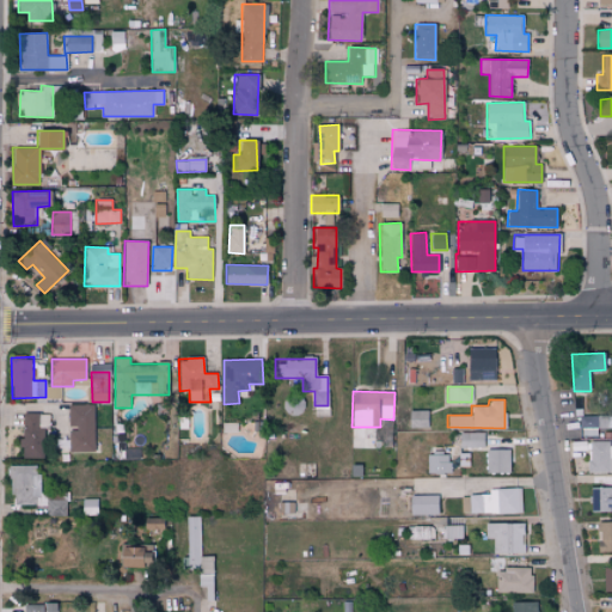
[(93,404),(68,405),(68,429),(67,429),(68,453),(95,452),(93,404)]
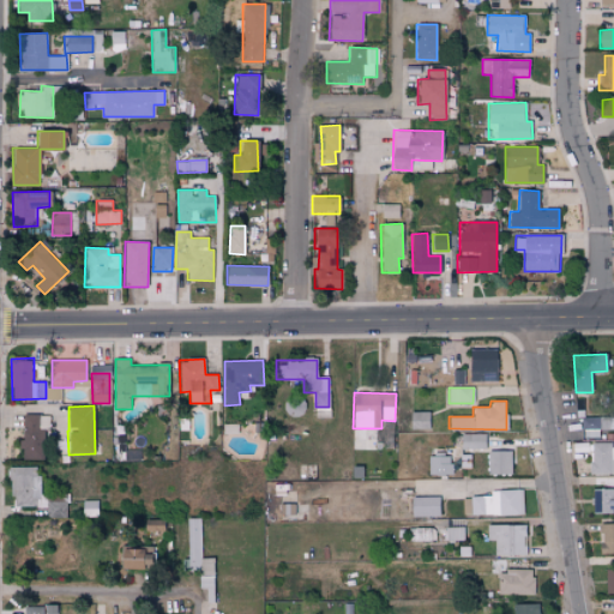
[(431,428),(431,411),(409,411),(410,429),(431,428)]
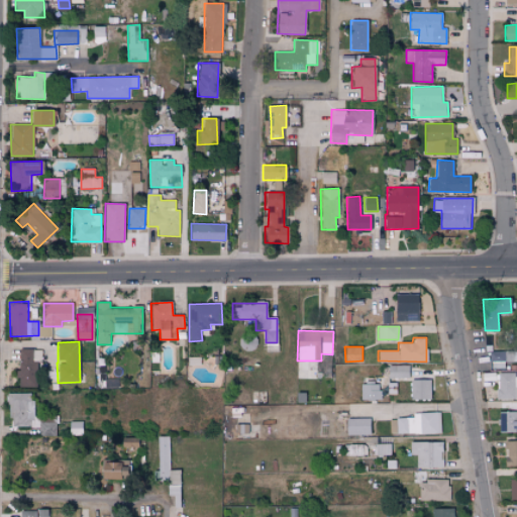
[(38,386),(38,349),(19,349),(18,386),(38,386)]
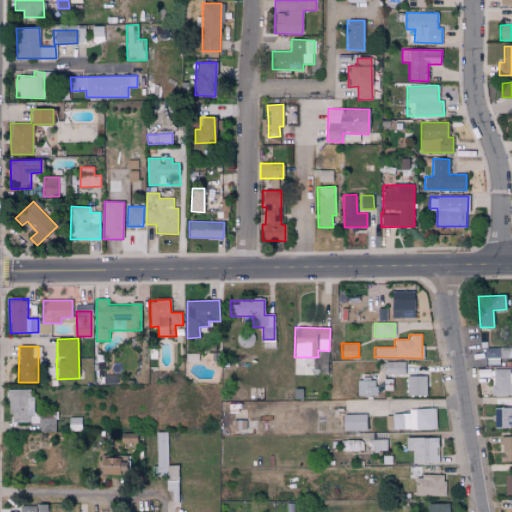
[(500,364),(500,348),(486,348),(486,365),(500,364)]
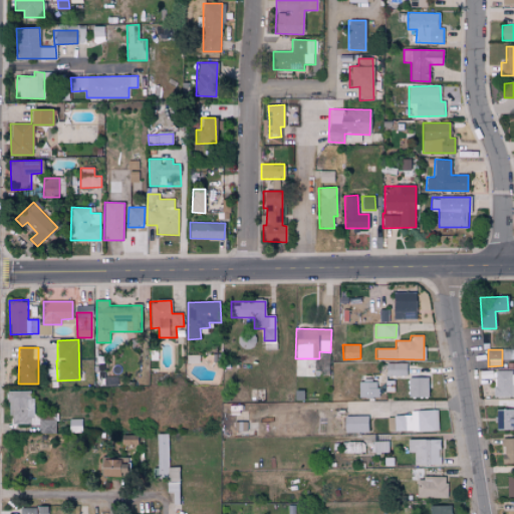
[(406,362),(386,363),(386,376),(406,375),(406,362)]
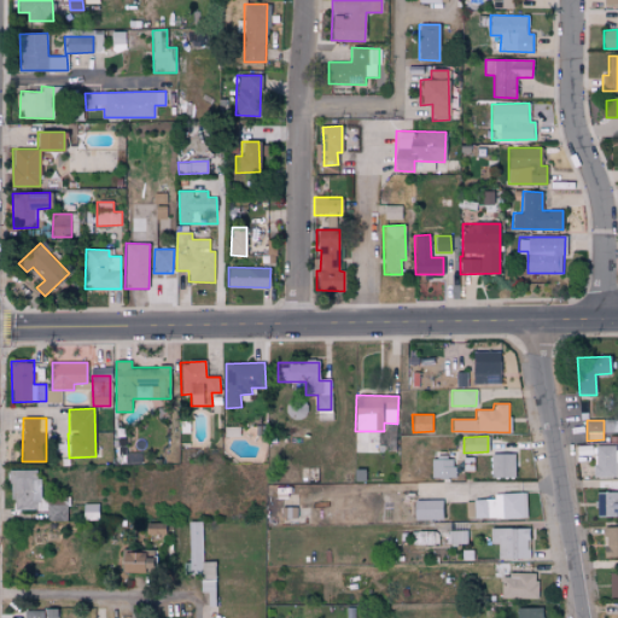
[(617,445),(594,447),(595,478),(617,477),(617,445)]
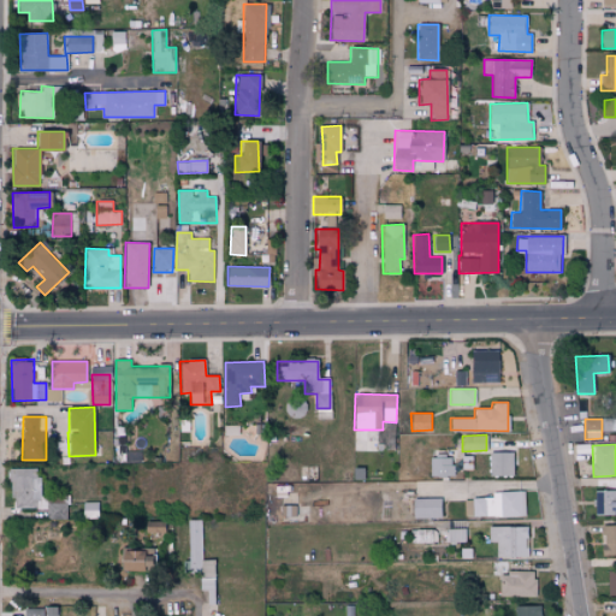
[(513,475),(513,452),(489,452),(490,475),(513,475)]
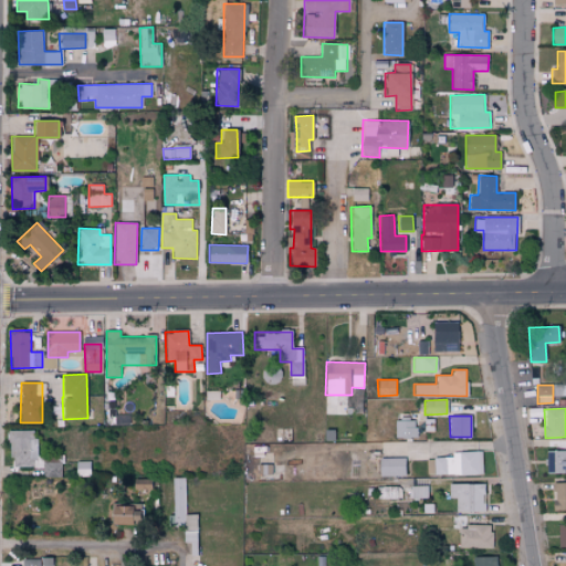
[(395,438),(416,438),(416,421),(395,420),(395,438)]
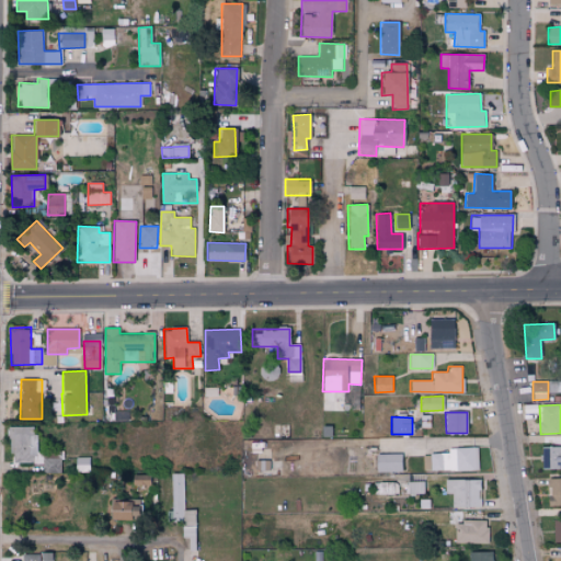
[(9,462),(35,464),(36,427),(10,426),(9,462)]
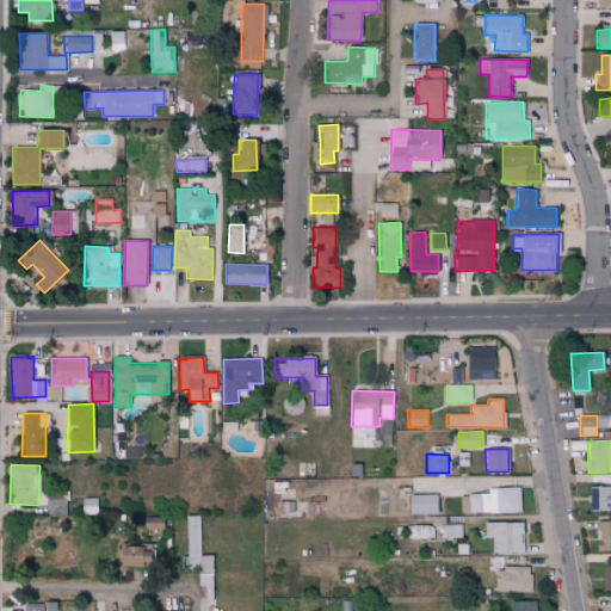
[(588,511),(610,511),(610,492),(610,487),(590,486),(588,511)]
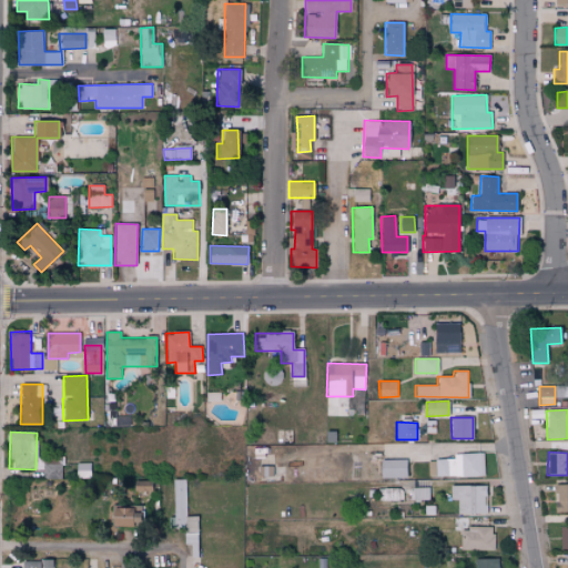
[(428,459),(428,476),(454,475),(454,467),(460,467),(460,476),(479,476),(479,453),(455,454),(455,459),(428,459)]
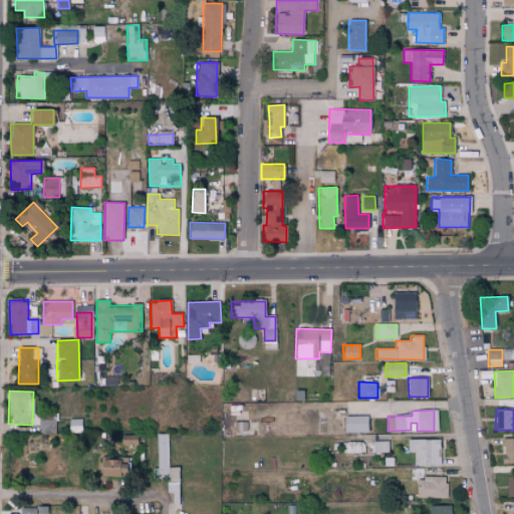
[(38,433),(53,434),(54,416),(39,415),(38,433)]
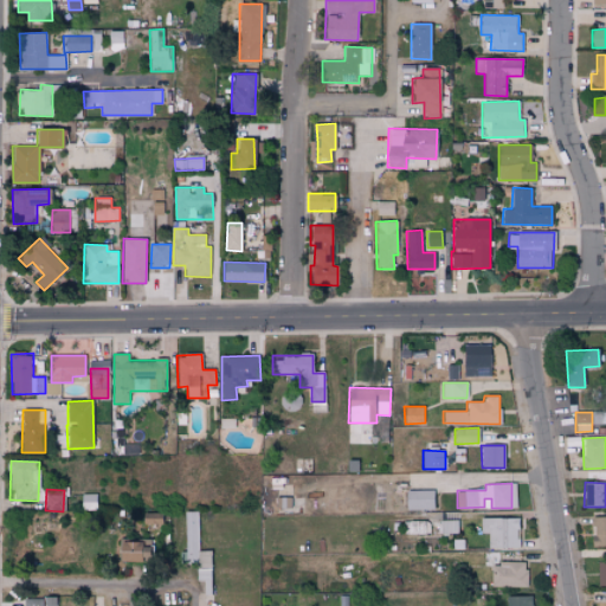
[(434,490),(406,490),(406,510),(434,510),(434,490)]
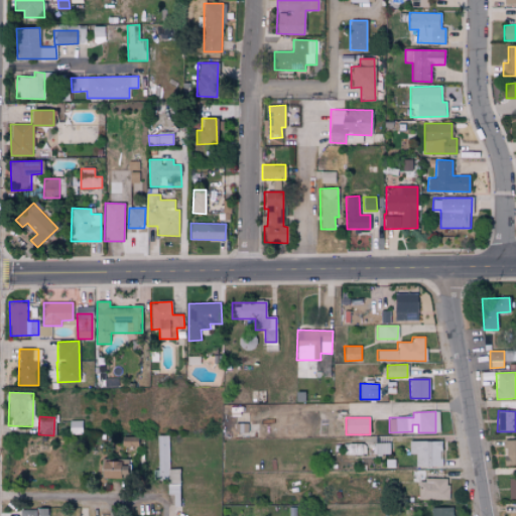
[(70,421),(70,434),(81,433),(81,420),(70,421)]
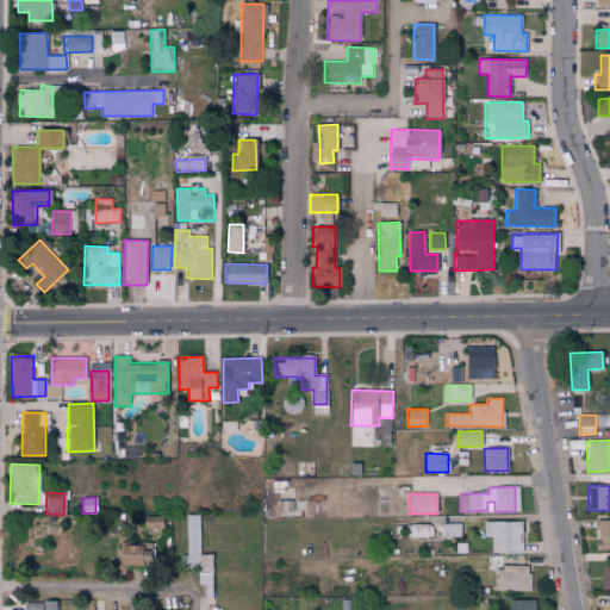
[(185,515),(186,566),(200,566),(200,573),(211,573),(211,554),(200,554),(199,515),(185,515)]
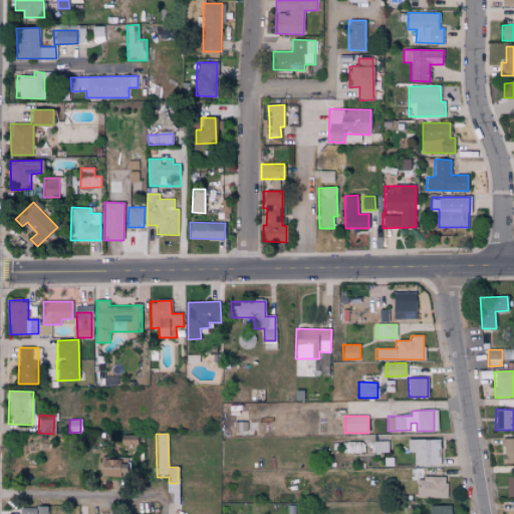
[(502,464),(513,463),(513,437),(501,438),(502,464)]
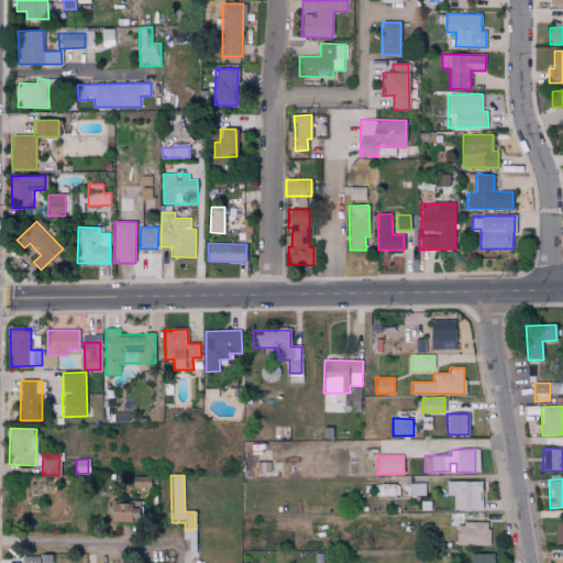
[(453,496),(453,509),(482,509),(482,482),(445,481),(445,495),(453,496)]
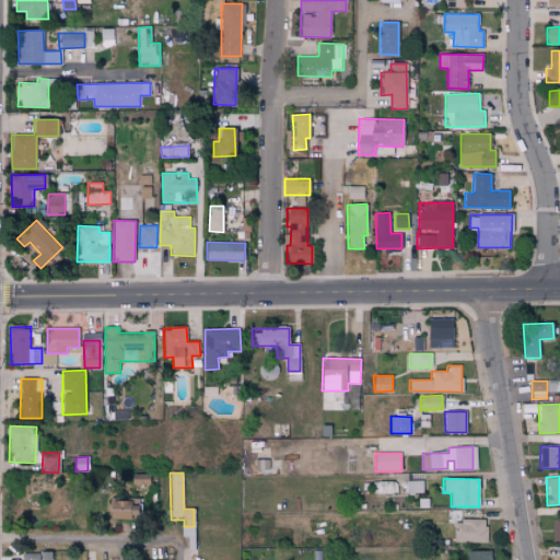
[(397,480),(373,481),(373,493),(397,492),(397,480)]
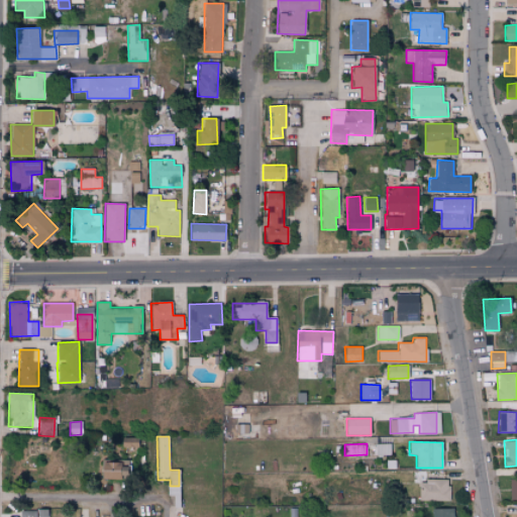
[(128,479),(128,460),(100,461),(100,479),(128,479)]
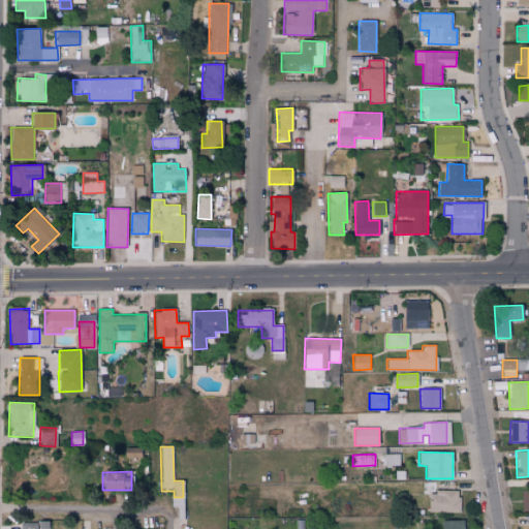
[(460,512),(460,492),(429,491),(428,511),(460,512)]
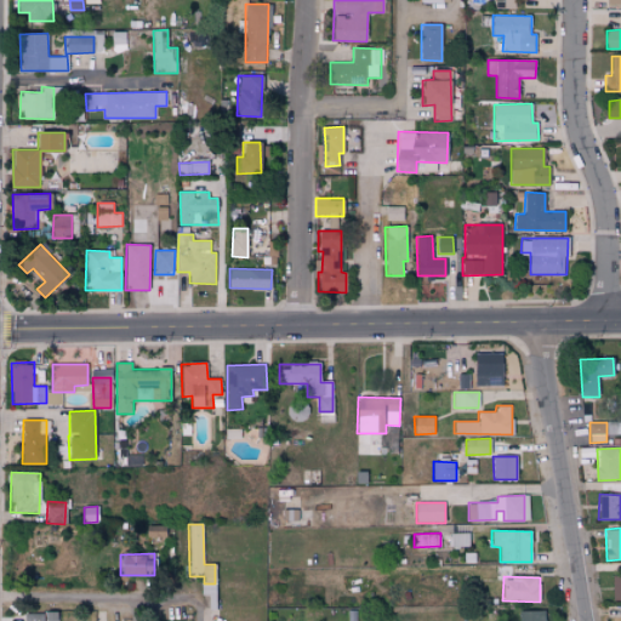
[(541,620),(542,610),(519,610),(518,620),(541,620)]
